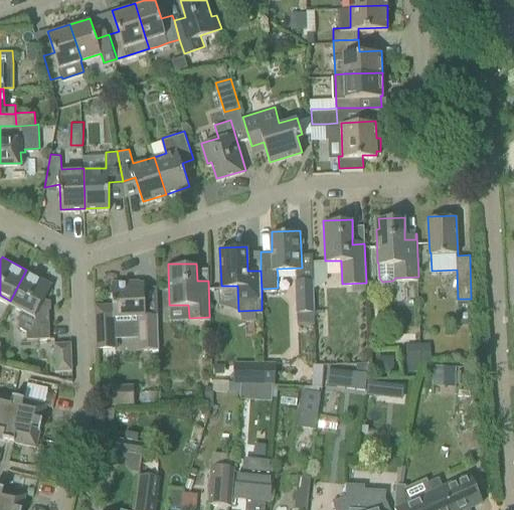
[(26,270),(10,301),(24,308),(16,323),(26,328),(27,337),(50,336),(48,299),(51,300),(51,298),(44,297),(51,283),(26,270)]
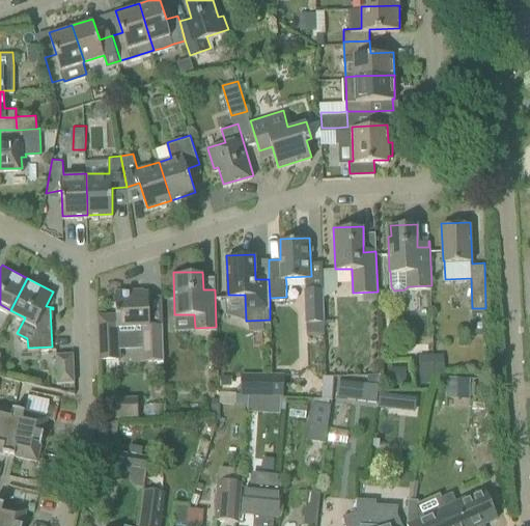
[(323,285),(306,286),(307,321),(325,320),(323,285)]
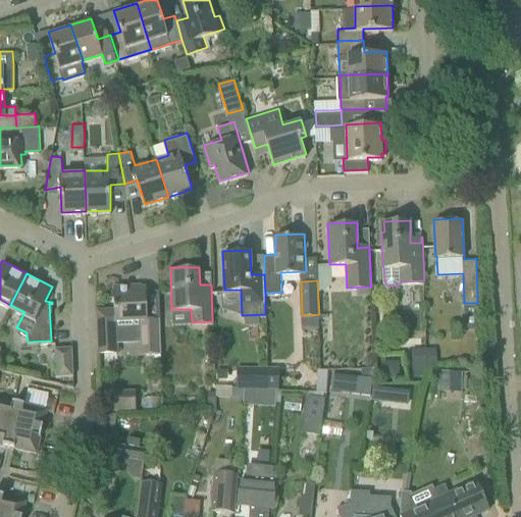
[(139,329),(140,352),(161,352),(159,316),(147,317),(146,286),(142,286),(142,283),(113,285),(114,306),(96,306),(98,351),(99,351),(98,337),(135,335),(135,330),(139,329)]
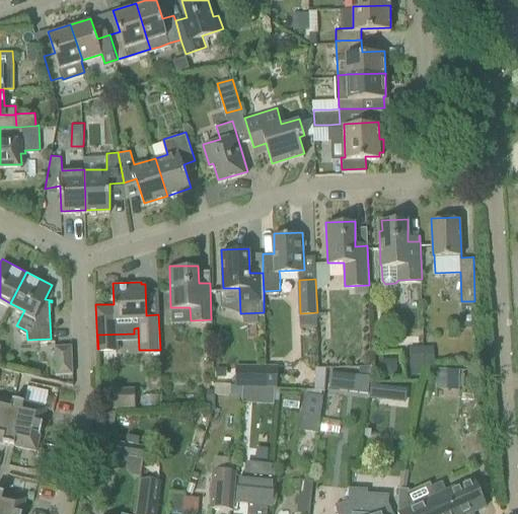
[(55,371),(73,371),(72,343),(54,344),(55,371)]
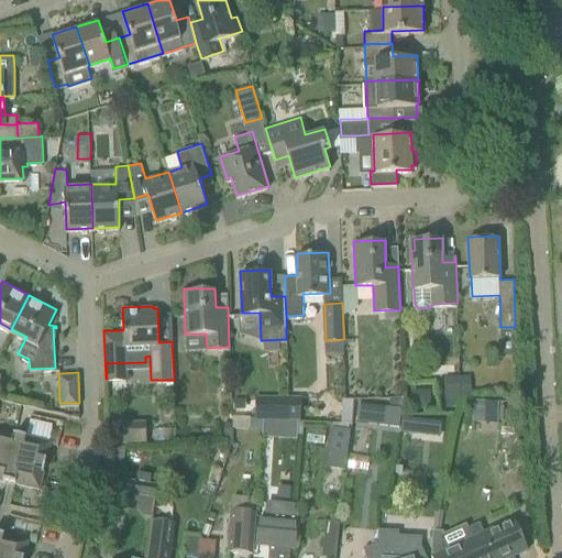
[(447,393),(471,392),(470,374),(460,374),(460,373),(445,373),(447,393)]
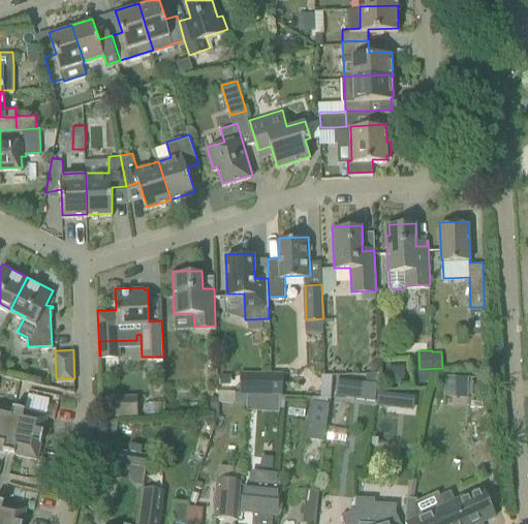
[(269,392),(270,370),(256,370),(255,391),(269,392)]
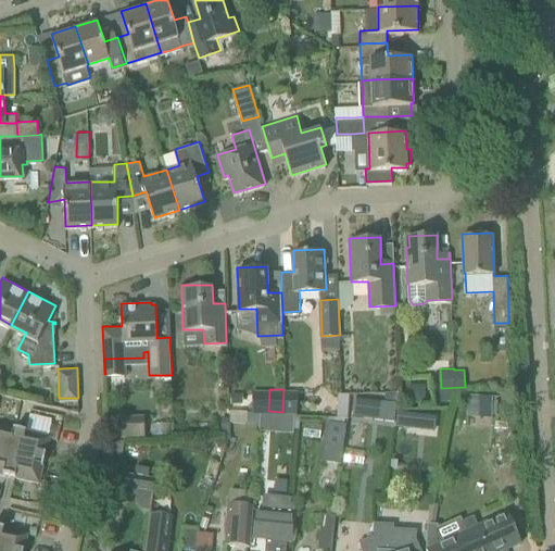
[(284,389),(282,412),(298,412),(298,389),(284,389)]
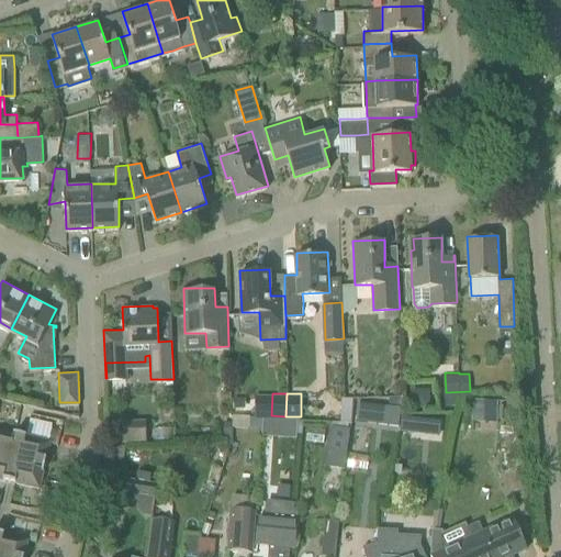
[(246,394),(234,394),(234,405),(246,405),(246,394)]
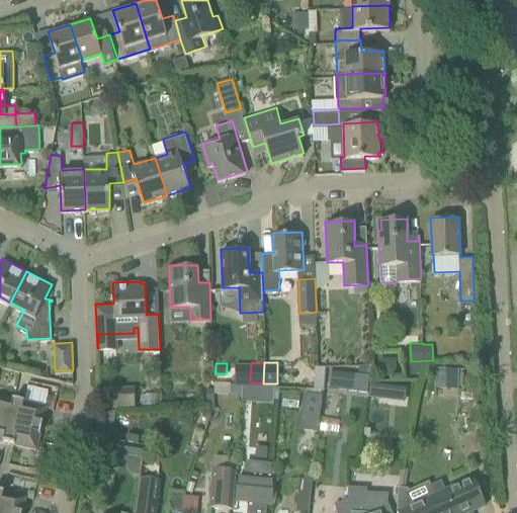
[(370,381),(368,394),(380,395),(382,381),(370,380),(370,381)]
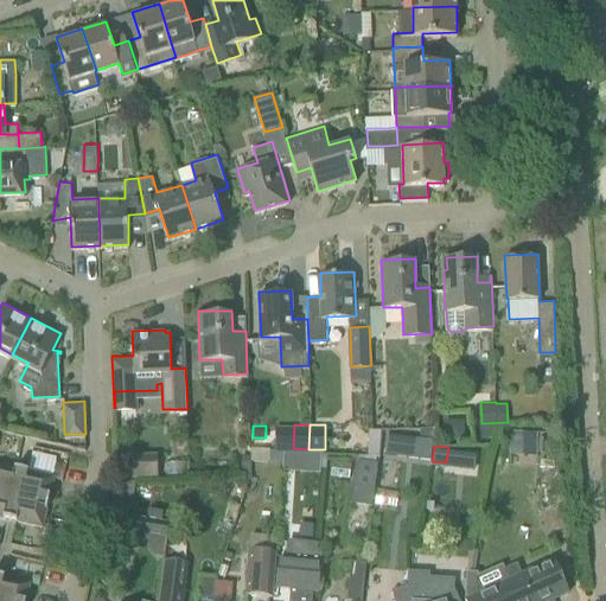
[(158,452),(125,453),(125,473),(158,472),(158,452)]
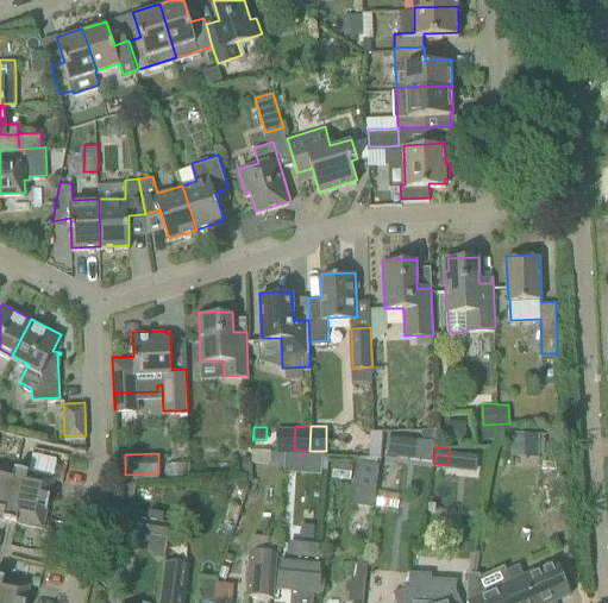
[(243,453),(242,471),(251,472),(251,453),(243,453)]
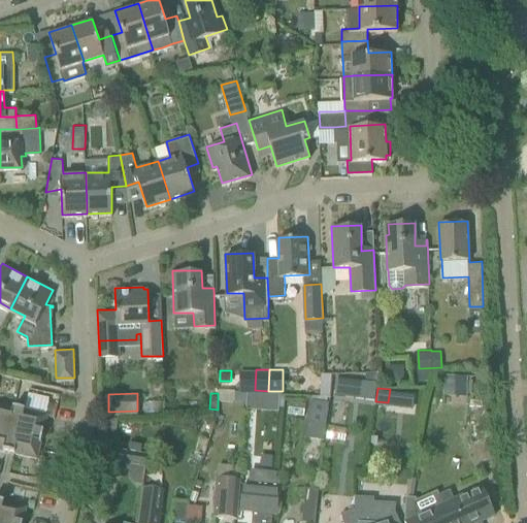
[(309,398),(306,423),(326,425),(329,400),(309,398)]
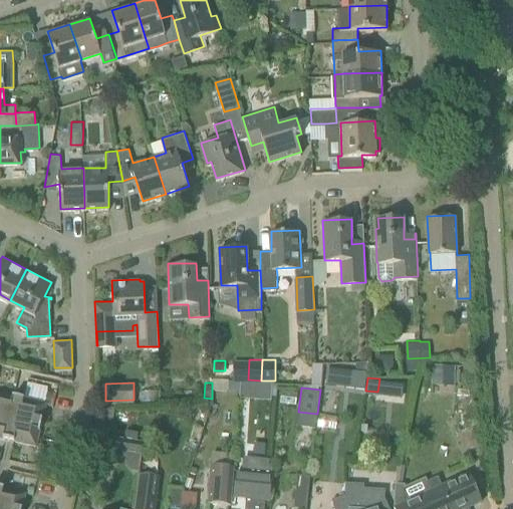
[(0,413),(14,416),(18,395),(0,391),(0,413)]
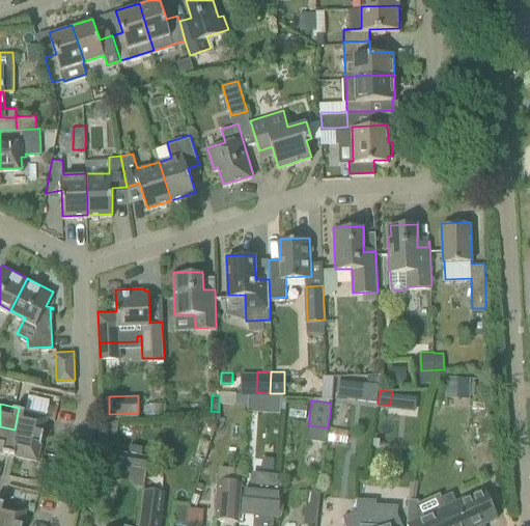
[(48,415),(19,408),(15,430),(43,437),(48,415)]
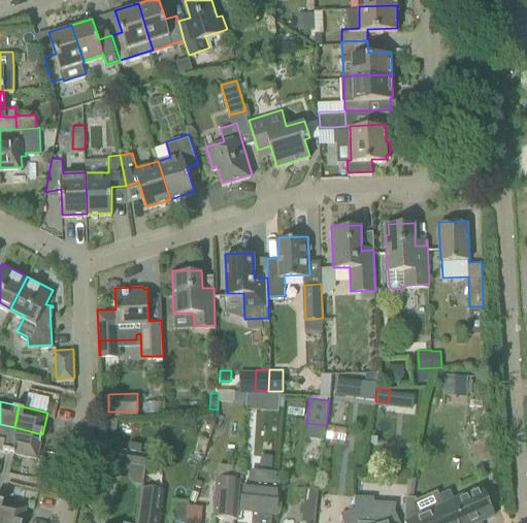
[(212,411),(205,414),(207,422),(216,420),(212,411)]
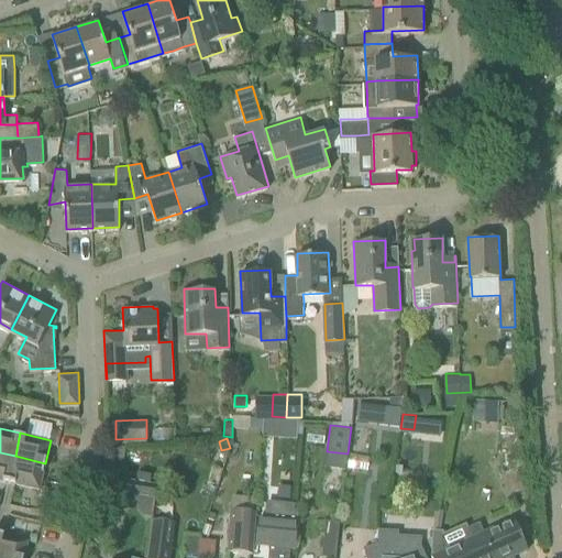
[(15,456),(0,452),(0,477),(10,479),(15,456)]
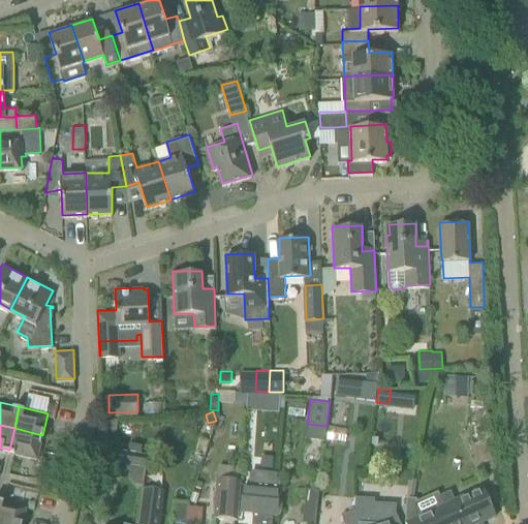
[(42,435),(14,428),(9,450),(37,457),(42,435)]
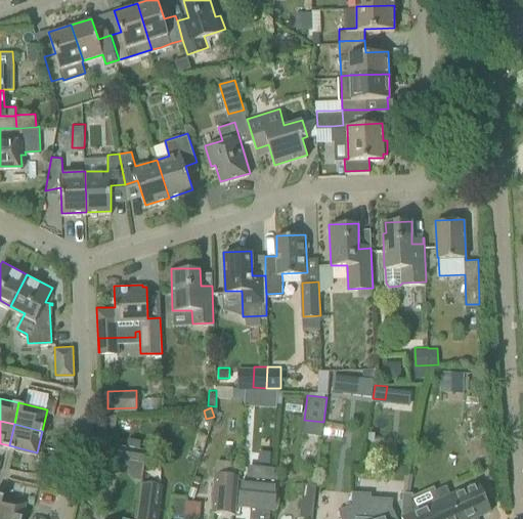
[(144,462),(146,447),(116,442),(114,458),(144,462)]
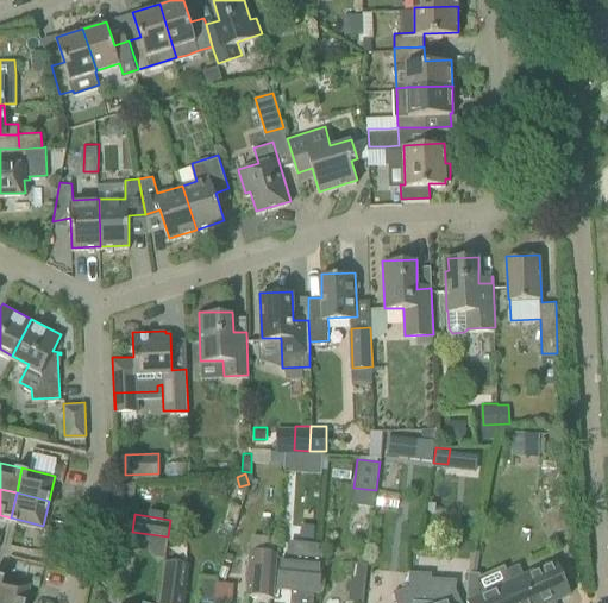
[(281,557),(279,585),(292,586),(290,602),(313,602),(314,589),(320,589),(321,570),(323,561),(324,547),(319,547),(319,541),(288,539),(287,558),(281,557)]
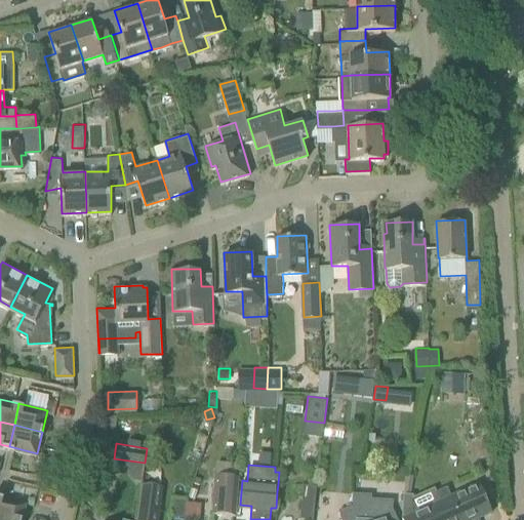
[(236,513),(239,474),(215,472),(212,511),(236,513)]
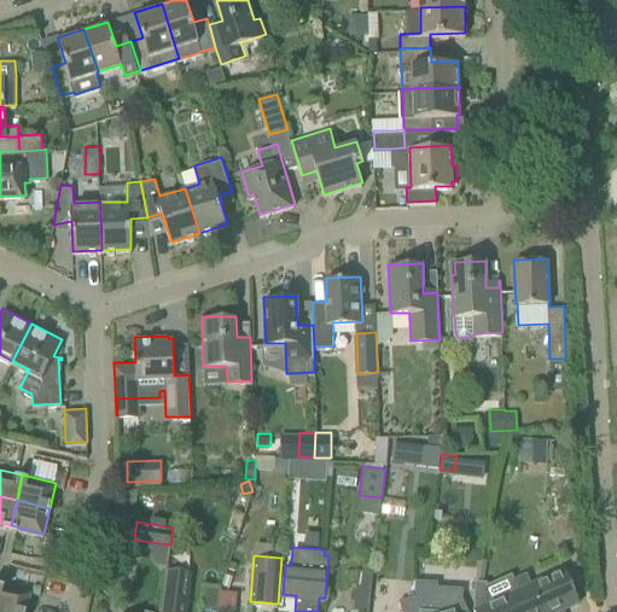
[(16,558),(10,569),(28,580),(34,569),(16,558)]
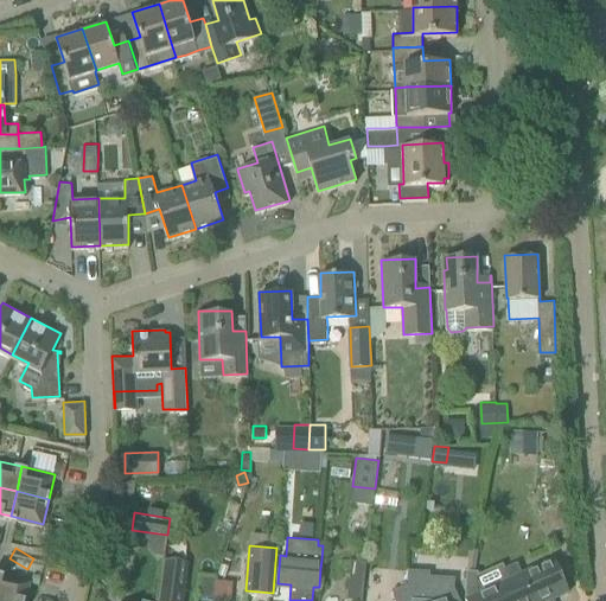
[(165,556),(159,600),(183,600),(189,560),(165,556)]
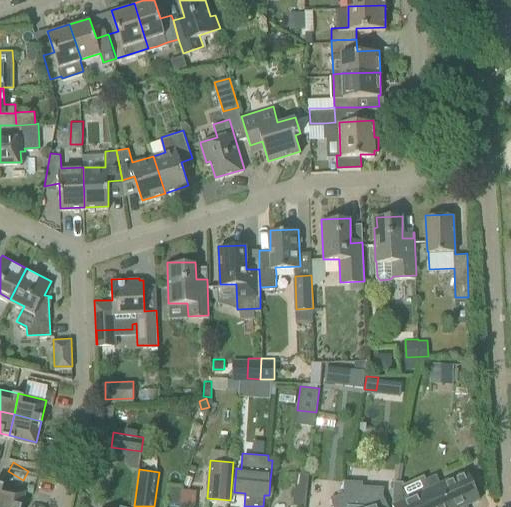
[(394,479),(393,503),(394,506),(456,506),(480,496),(467,469),(440,481),(436,472),(425,477),(430,486),(404,498),(403,480),(394,479)]
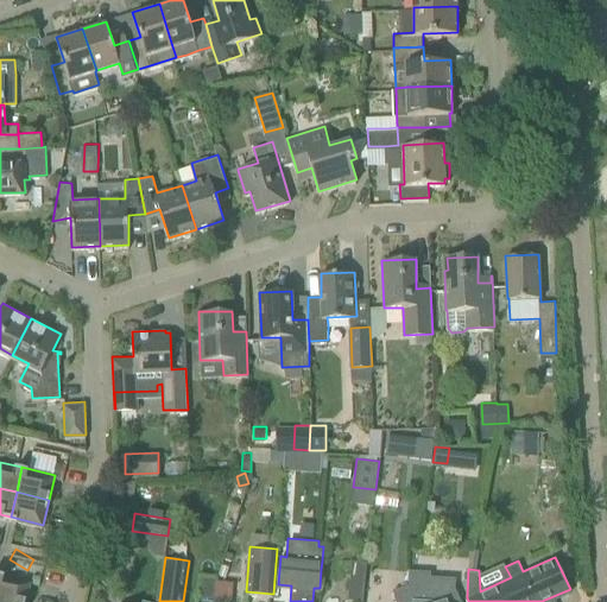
[(353,558),(348,597),(364,600),(365,585),(368,561),(353,558)]
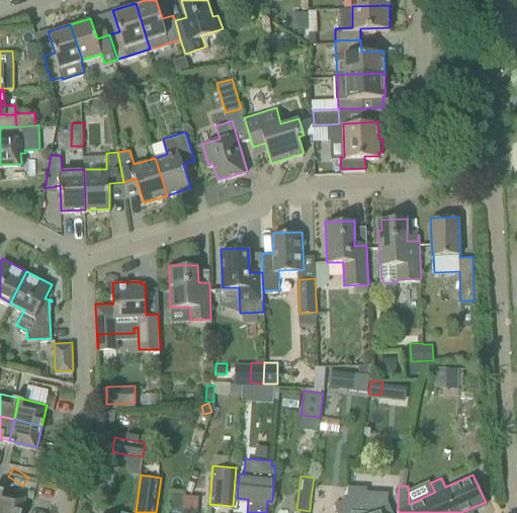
[(348,497),(347,498),(351,512),(386,512),(388,500),(388,499),(389,496),(388,496),(388,494),(389,491),(367,489),(367,485),(348,484),(348,497)]
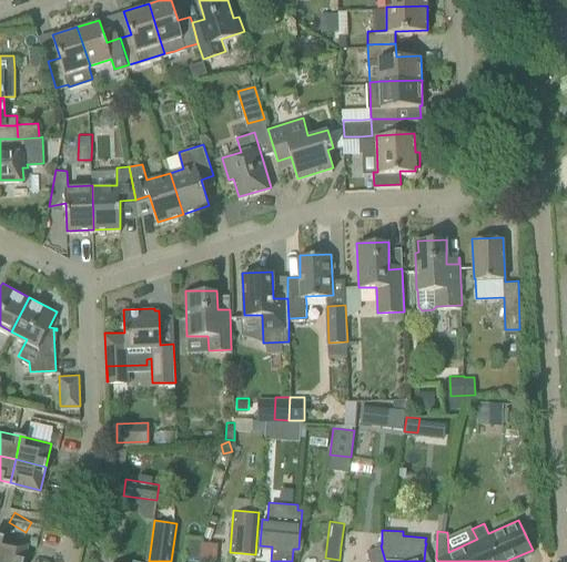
[(0,534),(0,559),(12,561),(23,561),(28,541),(0,534)]
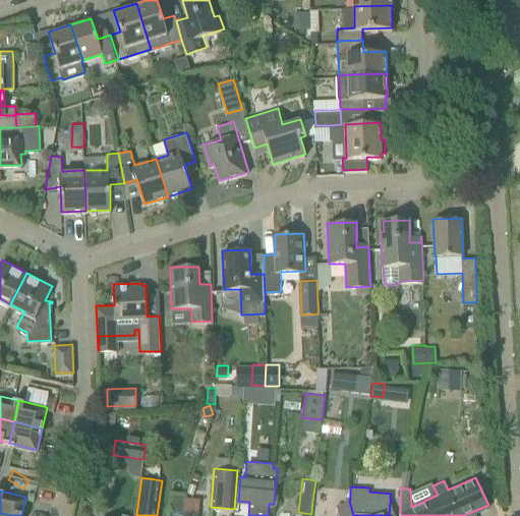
[(339,515),(353,515),(349,501),(336,505),(339,515)]
